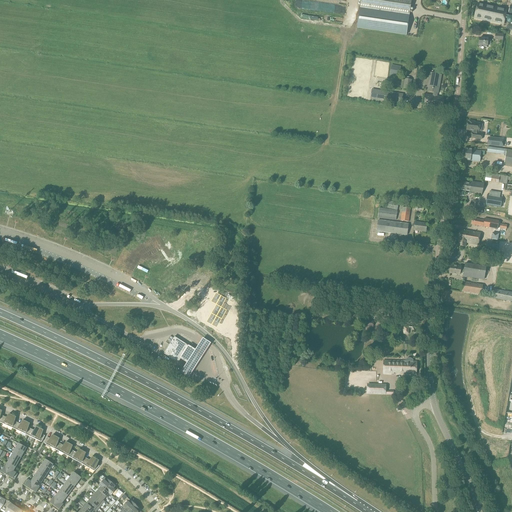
[(361,0),(357,28),(406,35),(411,0),(361,0)]
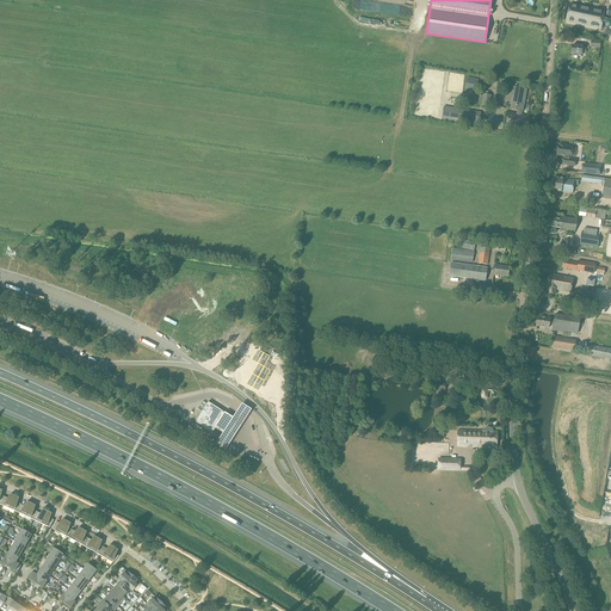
[(571,6),(567,24),(602,31),(603,28),(603,23),(606,24),(605,24),(605,25),(605,26),(605,28),(606,28),(606,29),(608,29),(608,30),(609,30),(610,30),(610,29),(610,8),(609,8),(608,17),(604,16),(605,13),(571,6)]
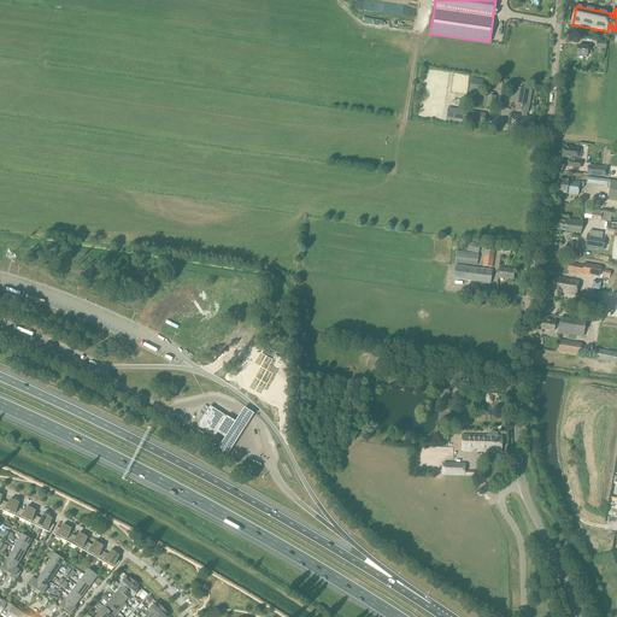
[(579,47),(577,56),(577,57),(588,57),(588,53),(592,53),(592,48),(588,48),(588,47),(579,47)]
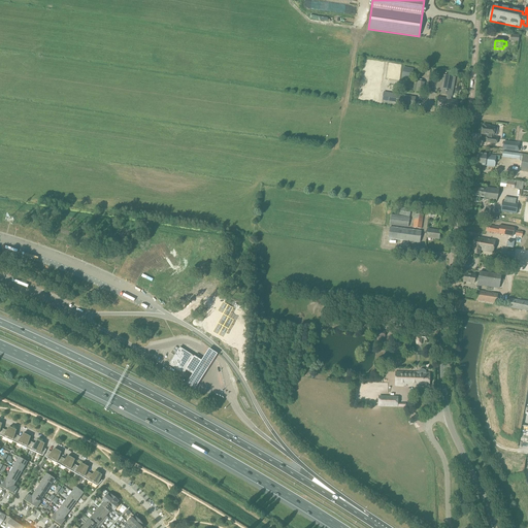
[(402,77),(411,78),(413,70),(404,68),(402,77)]
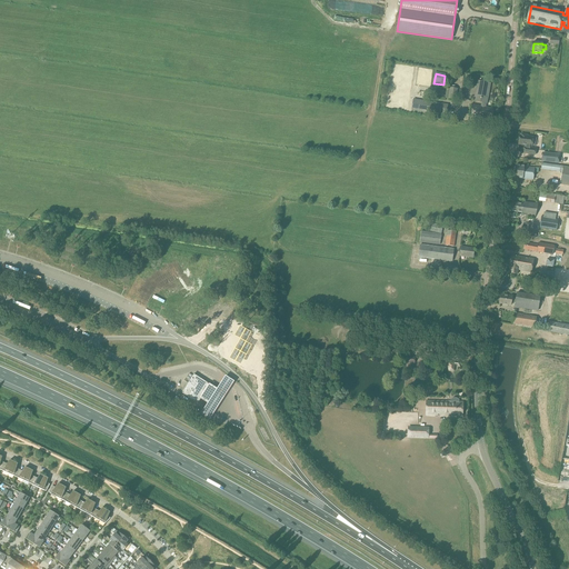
[(475,101),(482,103),(487,103),(490,83),(478,81),(475,101)]
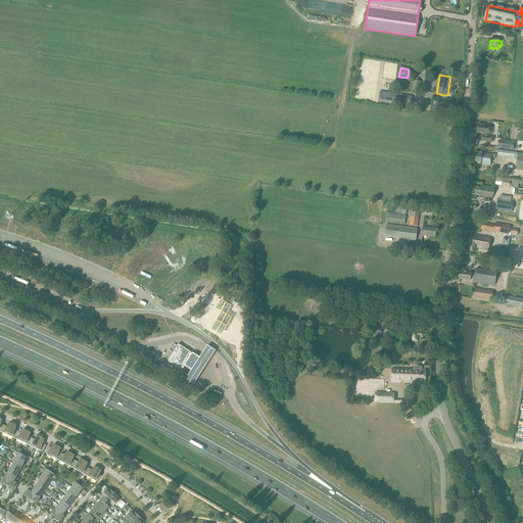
[(379,101),(410,106),(412,97),(380,92),(379,101)]
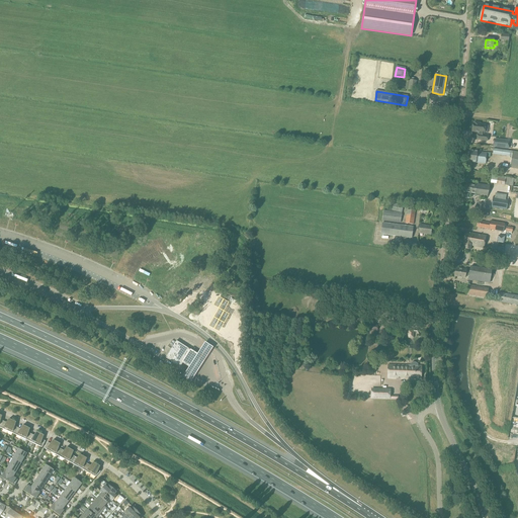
[(442,98),(443,94),(439,94),(438,97),(431,96),(429,107),(447,110),(449,99),(442,98)]
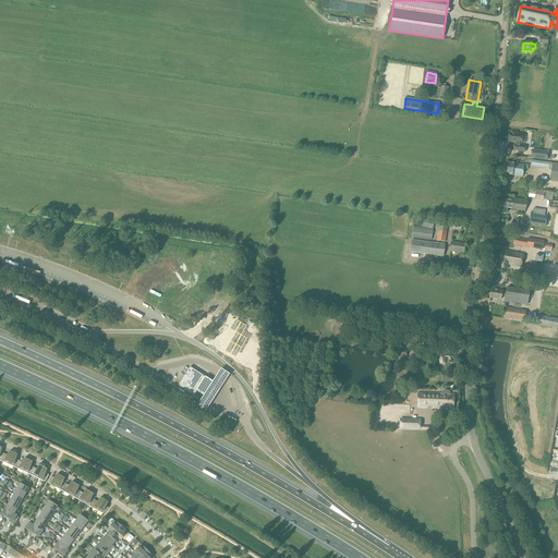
[(510,133),(509,142),(516,143),(516,145),(514,145),(514,150),(525,152),(525,146),(521,146),(521,144),(522,144),(523,135),(517,134),(517,133),(511,132),(511,134),(510,133)]
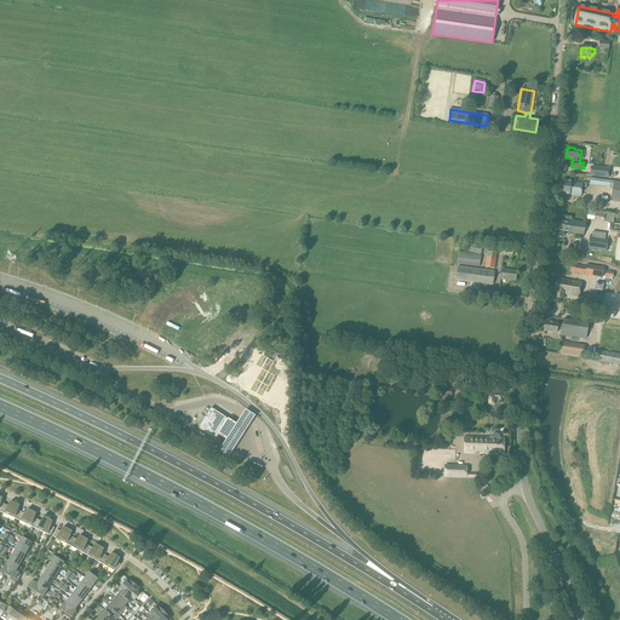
[(591,167),(590,176),(608,178),(609,170),(591,167)]
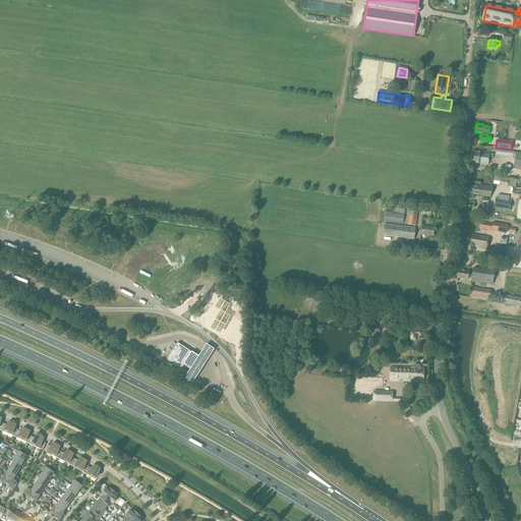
[(472,152),(471,163),(479,164),(488,165),(489,158),(493,158),(494,154),(472,152)]
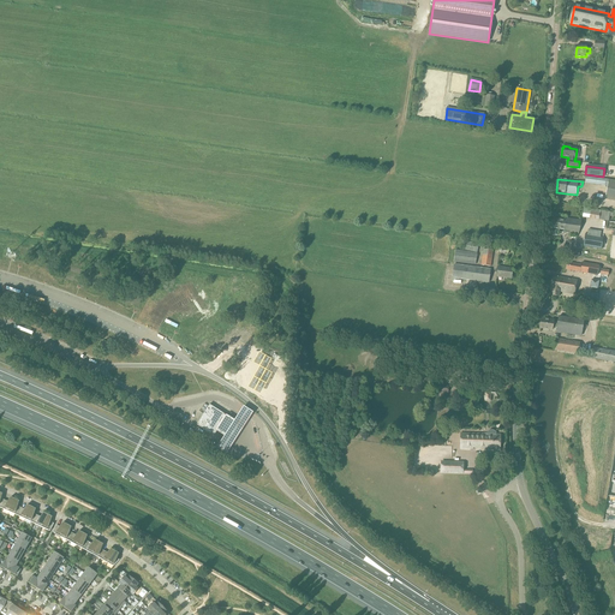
[(584,208),(583,218),(598,220),(601,210),(584,208)]
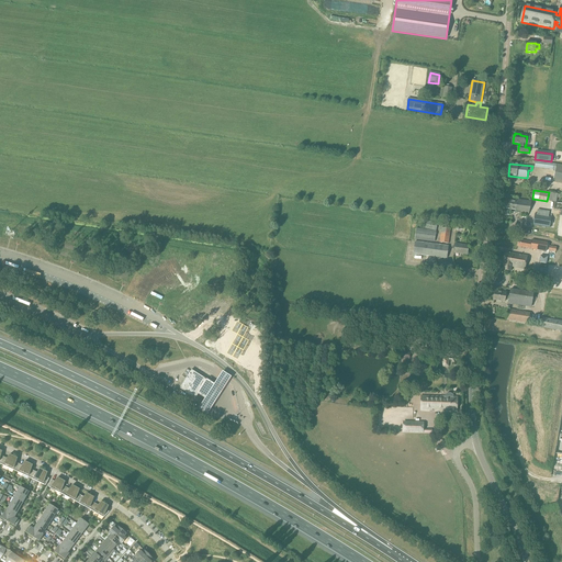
[(515,213),(529,214),(531,202),(517,200),(517,202),(506,201),(505,209),(516,211),(515,213)]
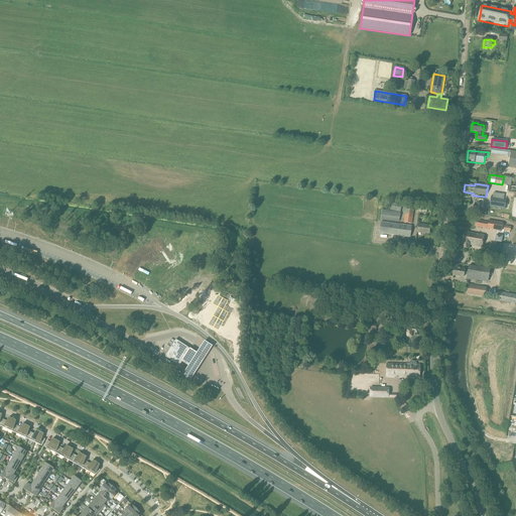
[(491,197),(489,207),(498,208),(505,210),(506,199),(504,199),(504,195),(494,192),(493,197),(491,197)]
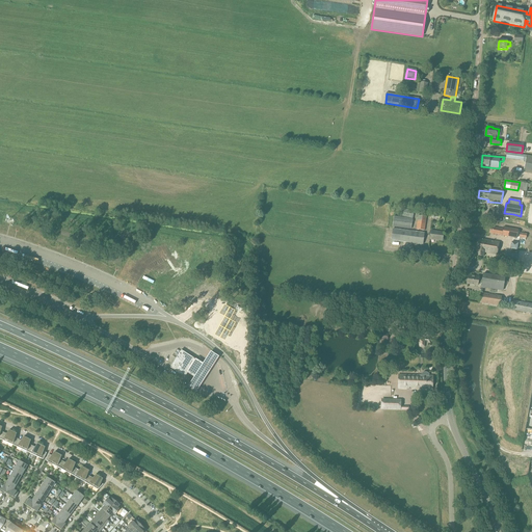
[(400,216),(413,218),(414,211),(402,209),(400,216)]
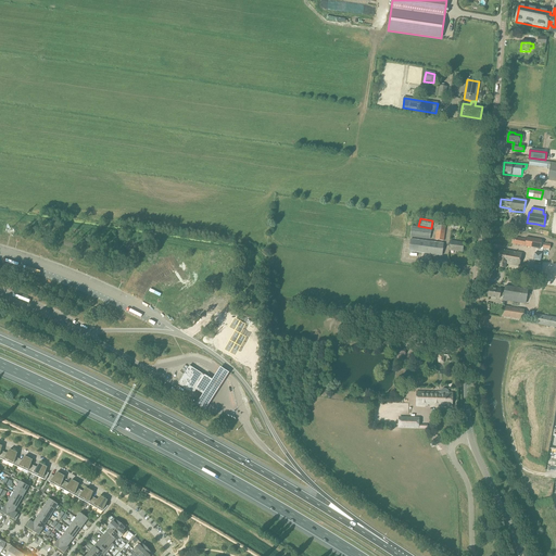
[(436,240),(444,241),(445,227),(437,226),(436,240)]
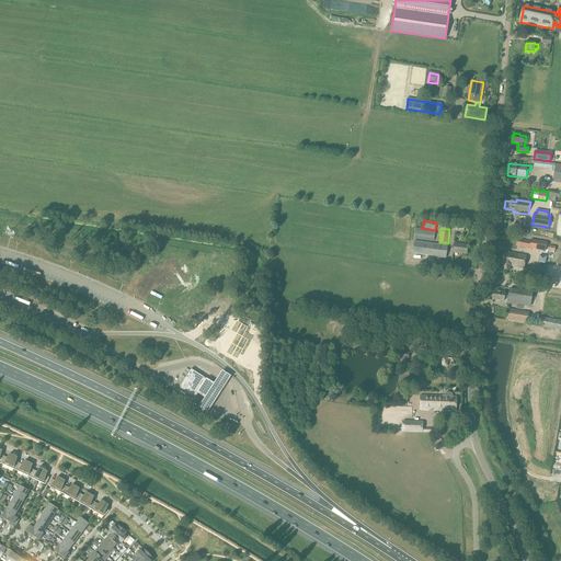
[(414,239),(434,241),(435,231),(415,229),(414,239)]
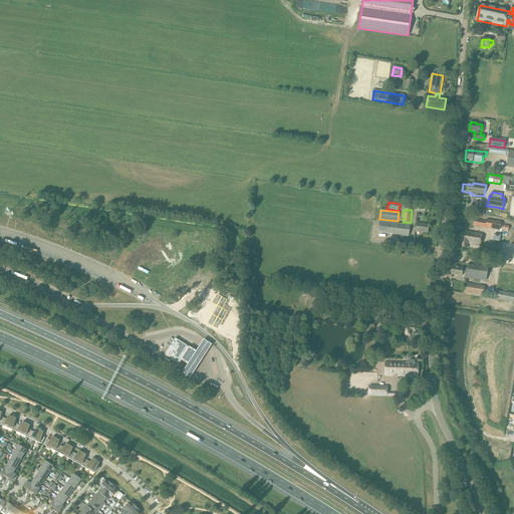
[(474,226),(500,230),(501,222),(487,220),(487,222),(475,220),(474,226)]
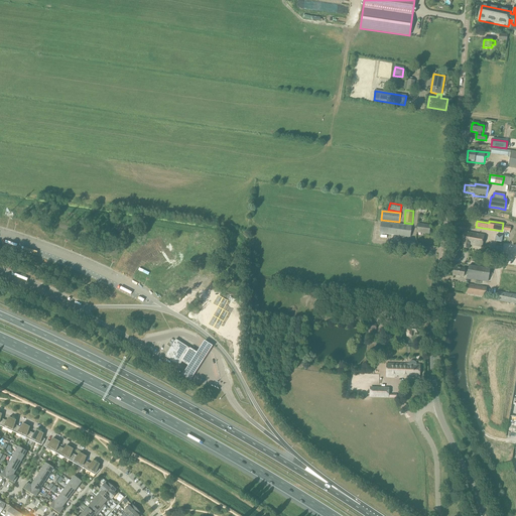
[(379,233),(410,237),(411,227),(381,223),(379,233)]
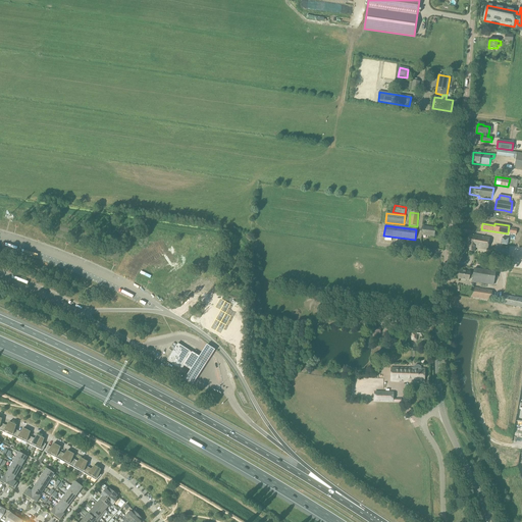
[(422,235),(434,237),(435,228),(423,226),(422,235)]
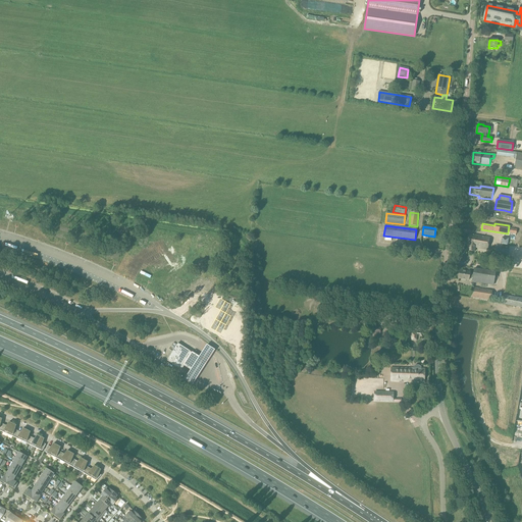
[(470,235),(468,244),(474,245),(474,248),(475,248),(487,250),(489,238),(470,235)]
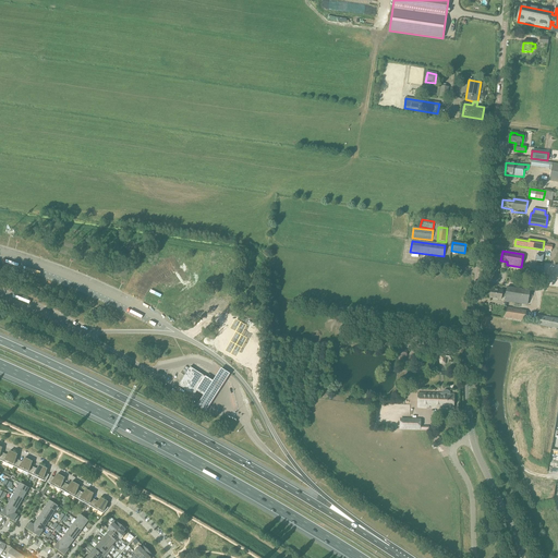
[(530,291),(507,288),(507,293),(506,298),(505,302),(528,305),(530,291)]
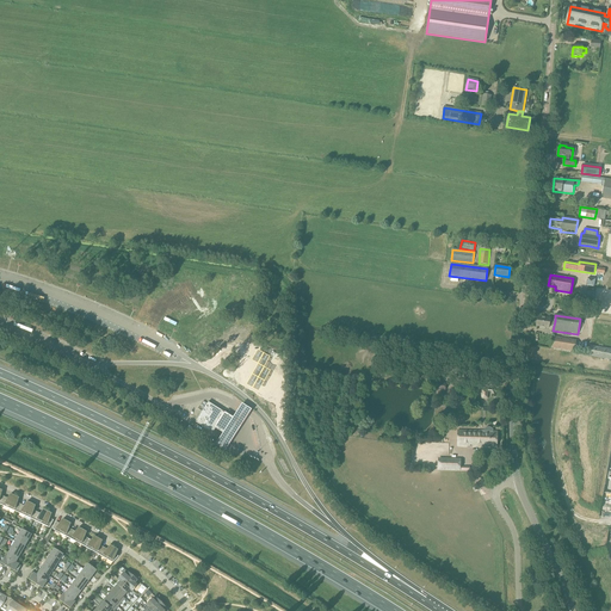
[(549,325),(554,326),(555,321),(550,320),(550,319),(538,318),(537,326),(549,328),(549,325)]
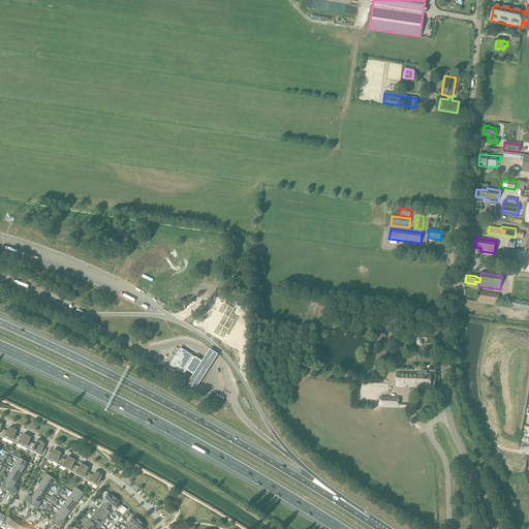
[(476,301),(498,305),(499,294),(477,291),(476,301)]
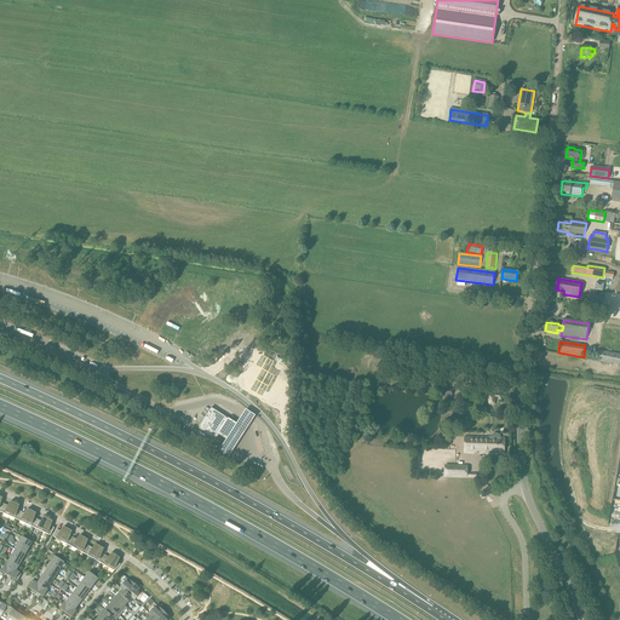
[(619,366),(619,354),(607,351),(600,350),(597,361),(619,366)]
